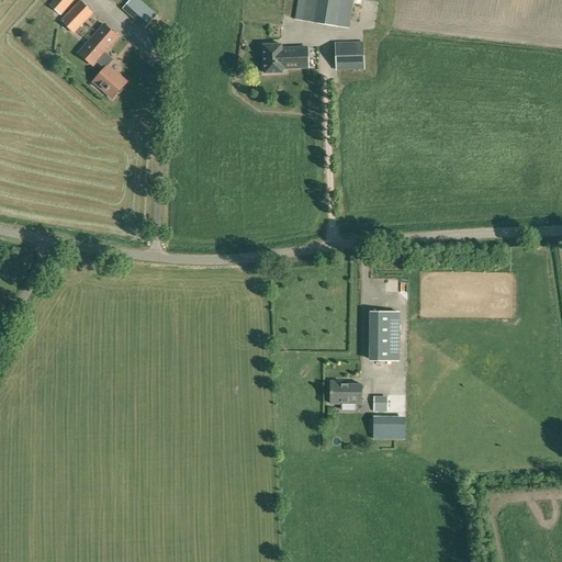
[(63,15),(75,0),(52,0),(48,3),(63,15)]
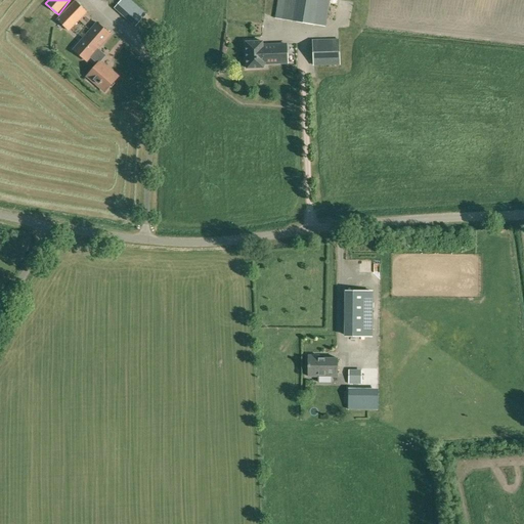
[(70,32),(88,12),(75,0),(56,19),(70,32)]
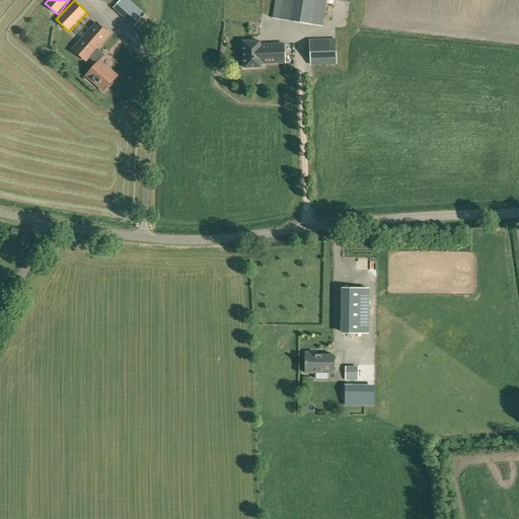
[(139,10),(127,0),(121,0),(114,8),(134,26),(146,13),(140,8),(139,10)]
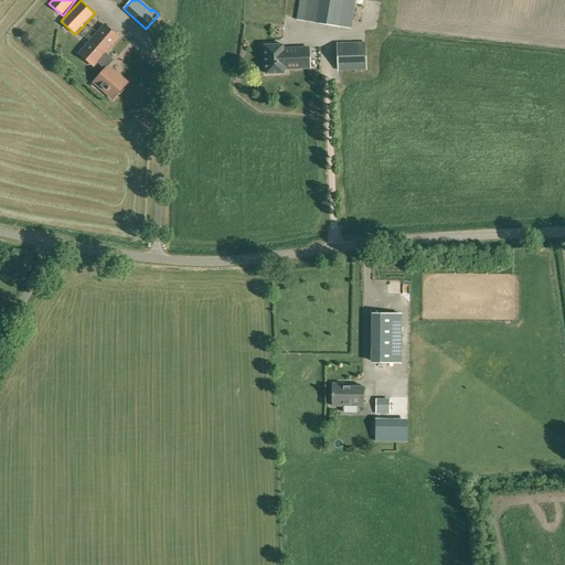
[(351,29),(355,0),(299,0),(297,20),(351,29)]
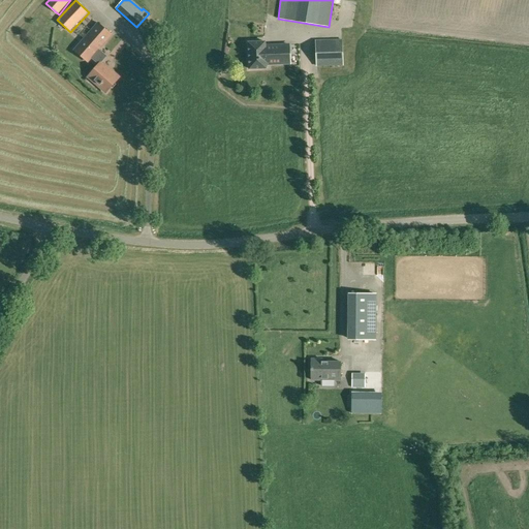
[(102,62),(107,56),(99,50),(113,34),(97,22),(73,50),(88,63),(92,59),(98,64),(99,64),(101,61),(102,62)]
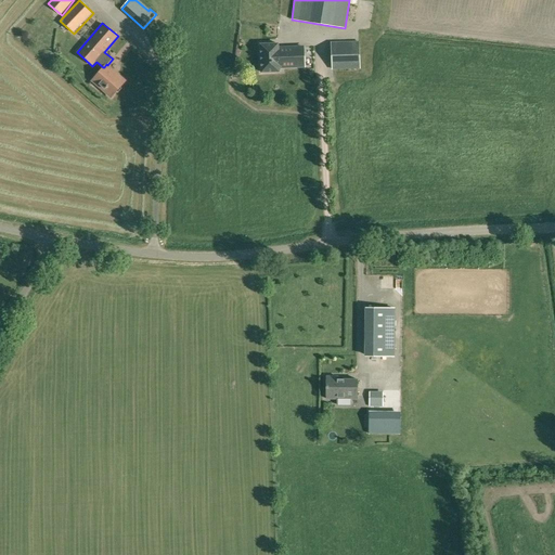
[(332,69),(360,68),(359,41),(331,42),(332,69)]
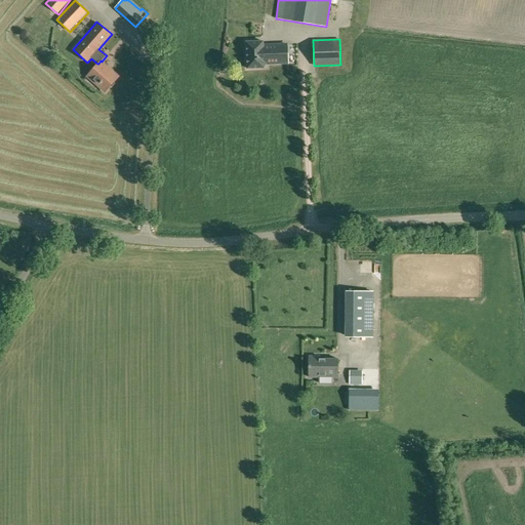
[(264,43),(264,41),(264,40),(245,41),(246,69),(265,69),(265,65),(289,64),(288,43),(264,43)]
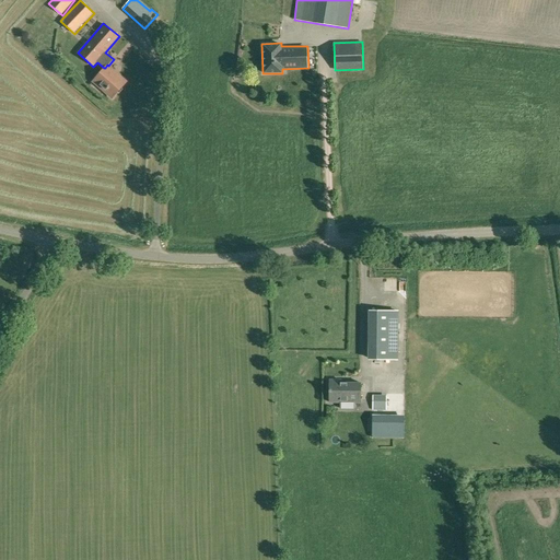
[(127,81),(108,66),(107,65),(105,68),(104,68),(92,81),(112,98),(127,81)]
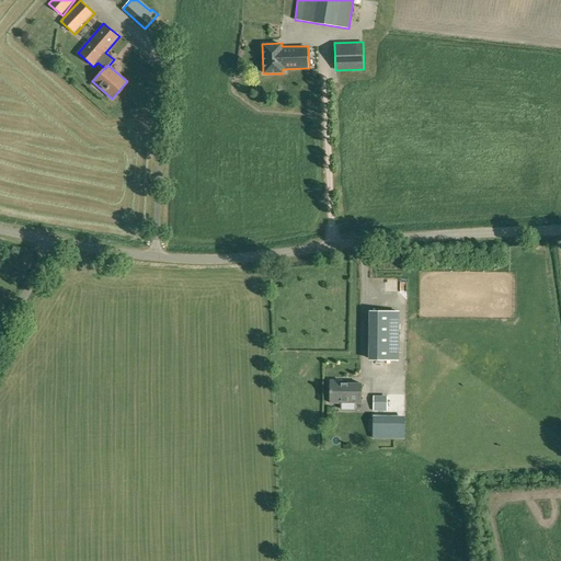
[(398,311),(373,311),(371,359),(398,359),(398,311)]
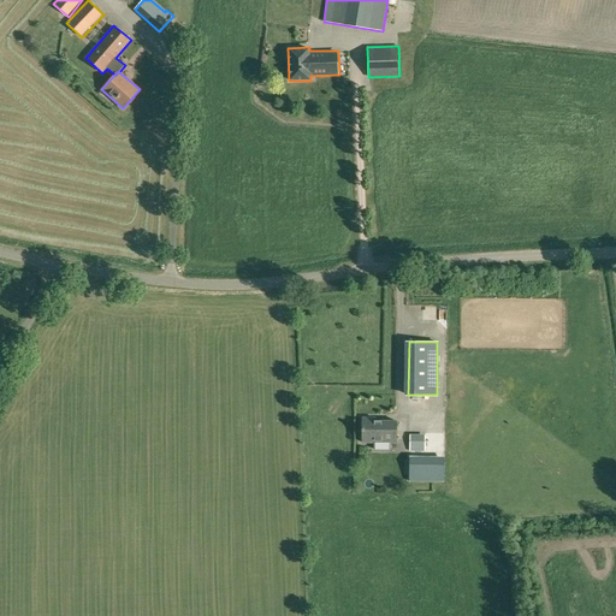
[(397,443),(397,420),(375,420),(375,418),(362,416),(361,443),(397,443)]
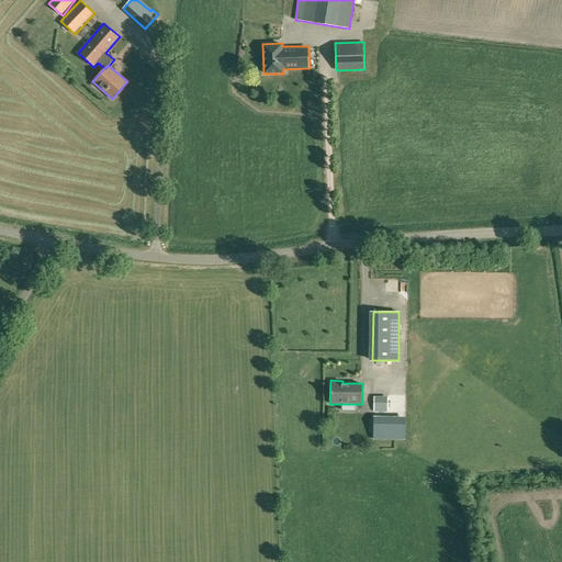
[(393,412),(392,396),(378,397),(379,413),(393,412)]
